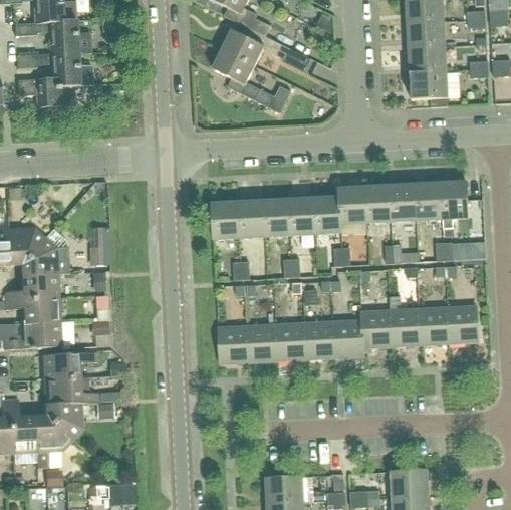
[(58,1),(58,0),(0,0),(0,3),(18,2),(18,0),(31,0),(32,22),(72,20),(71,1),(58,1)]
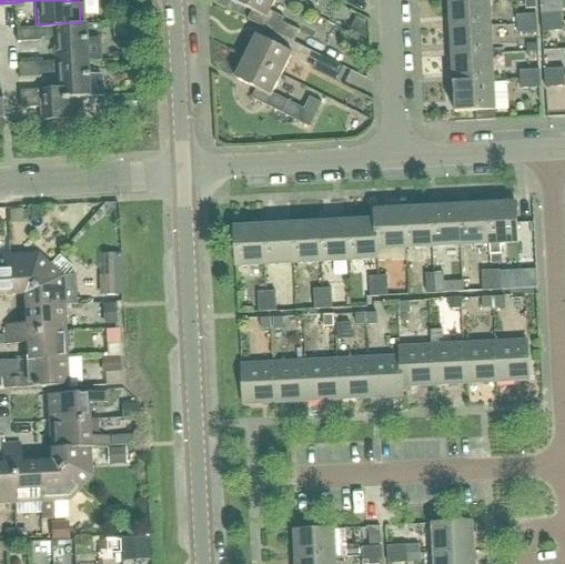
[(245,17),(274,31),(291,40),(291,39),(296,29),(280,20),(282,16),(268,9),(272,0),(235,0),(250,8),(245,17)]
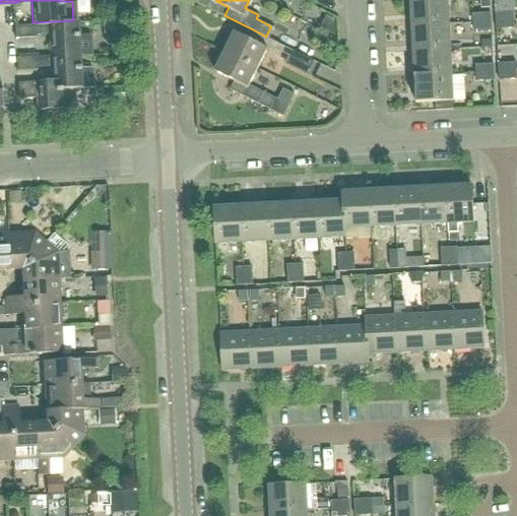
[(408,0),(410,23),(447,21),(445,0),(408,0)]
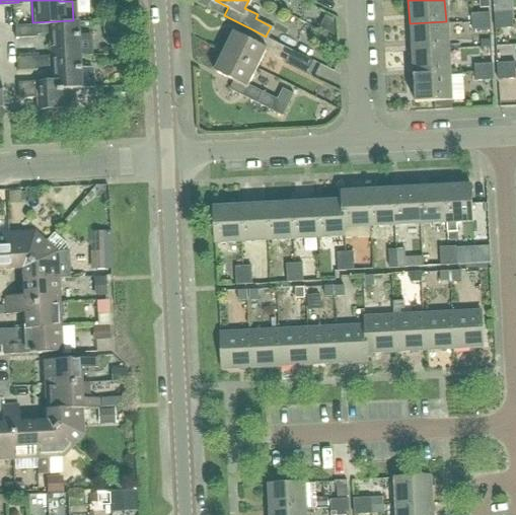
[(493,10),(493,18),(512,17),(511,9),(493,10)]
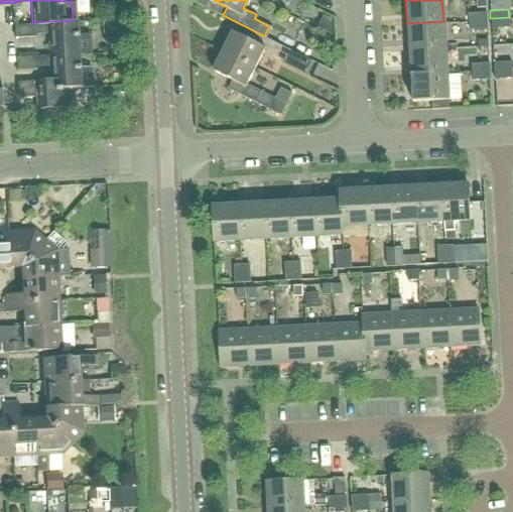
[(467,11),(468,20),(486,19),(486,11),(467,11)]
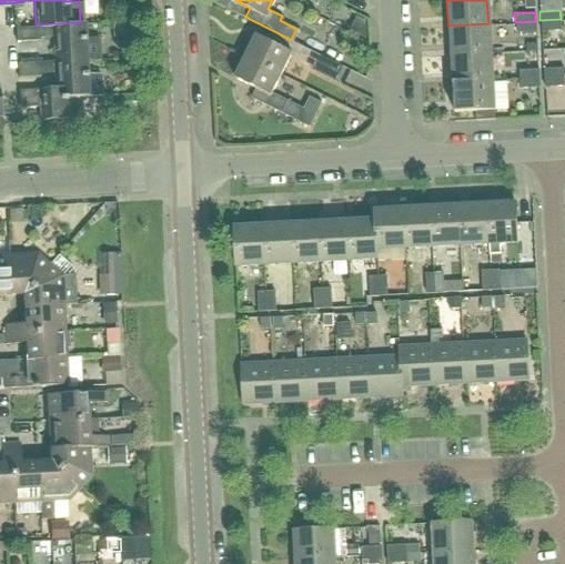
[(561,19),(540,20),(540,29),(561,28),(561,19)]
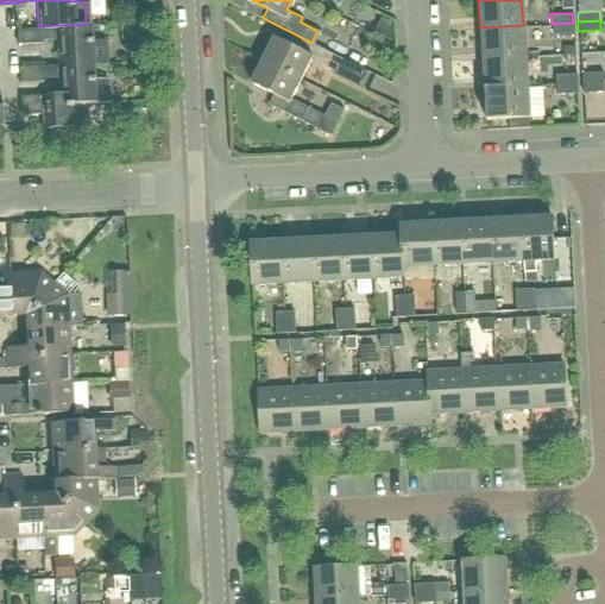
[(573,23),(552,24),(552,33),(573,32),(573,23)]
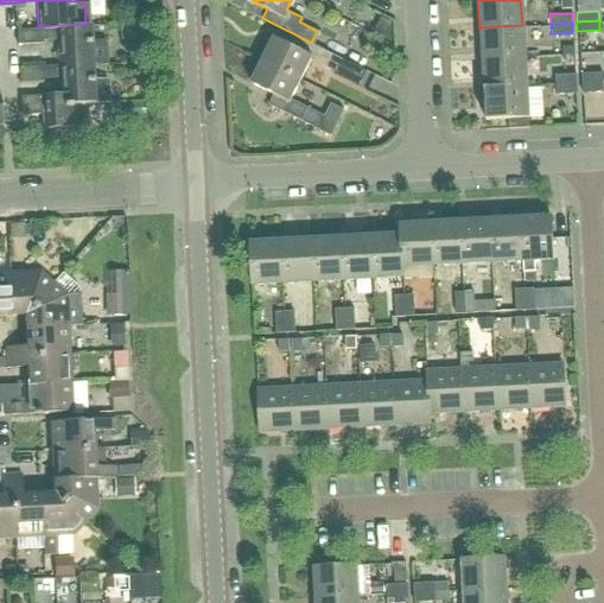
[(56,63),(56,64),(88,62),(88,63),(103,62),(102,38),(87,39),(86,24),(38,26),(38,27),(14,29),(14,43),(39,42),(39,38),(55,37),(56,63)]
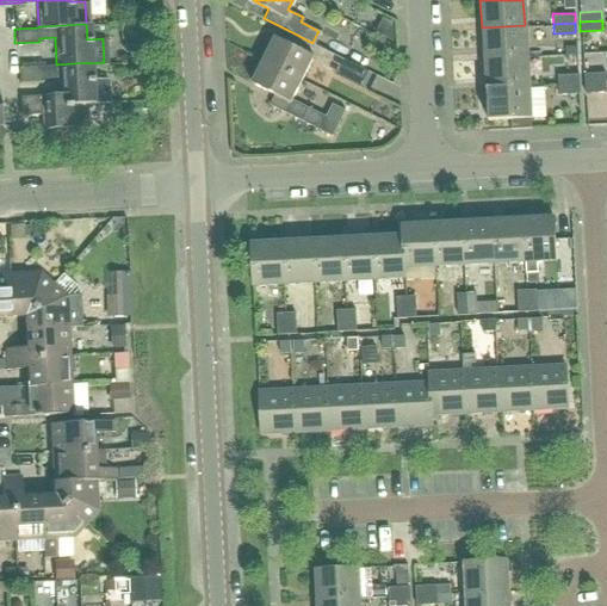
[(483,57),(526,55),(525,25),(482,28),(483,57)]
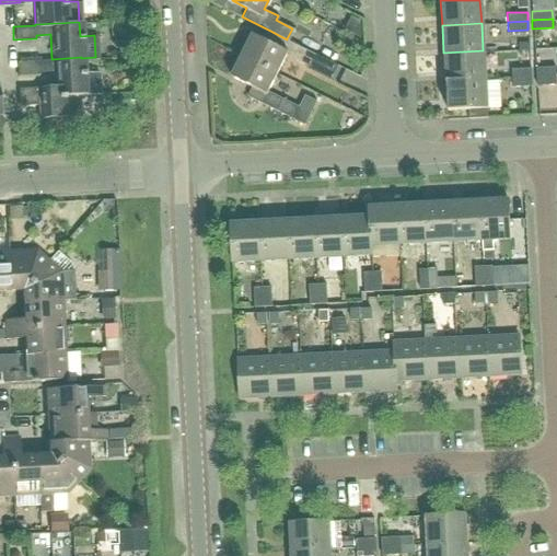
[(240,53),(276,70),(286,51),(308,64),(314,53),(287,38),(287,39),(270,31),(266,39),(251,32),(240,53)]
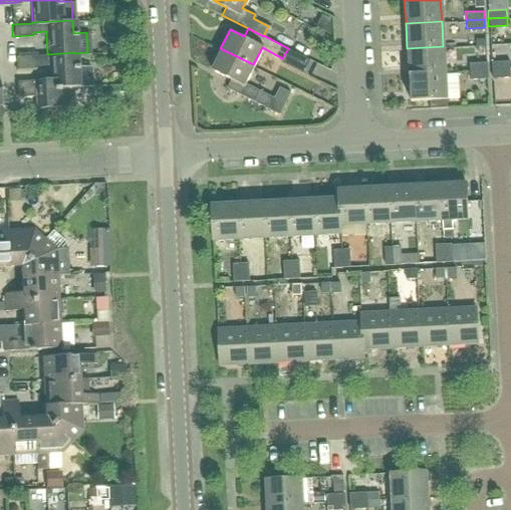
[(443,46),(407,48),(408,73),(445,71),(443,46)]
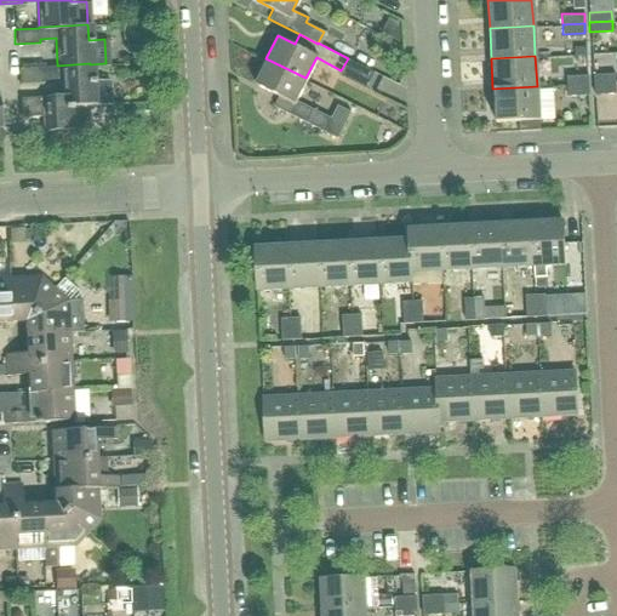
[(306,78),(266,58),(255,81),(278,93),(273,103),(335,135),(348,109),(336,103),(330,115),(296,98),(306,78)]
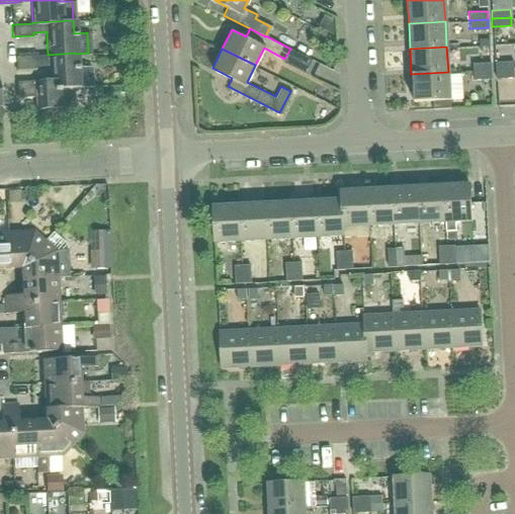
[(57,79),(57,87),(71,86),(90,85),(89,66),(76,66),(75,54),(75,53),(48,55),(48,54),(13,56),(14,68),(35,67),(35,65),(49,65),(50,79),(57,79)]
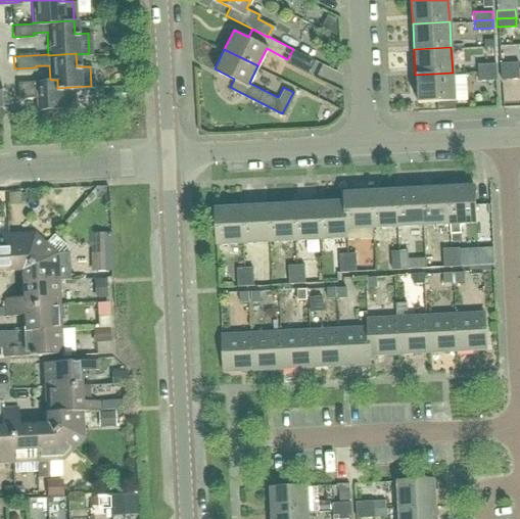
[(499,61),(500,69),(518,68),(518,60),(499,61)]
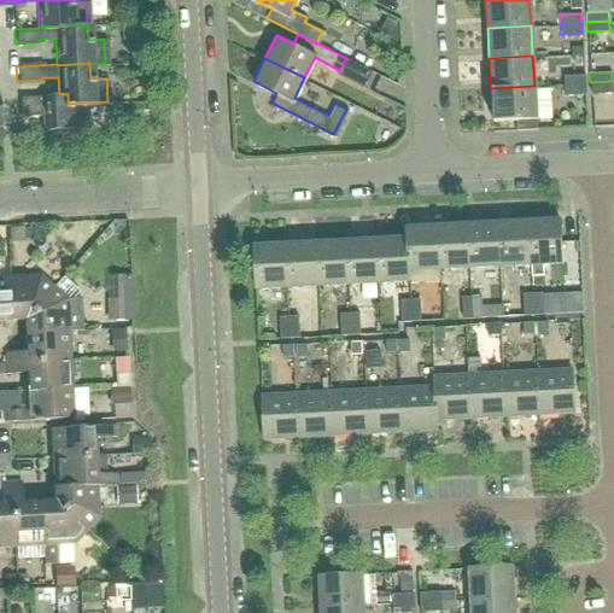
[(562,75),(562,85),(585,83),(584,74),(562,75)]
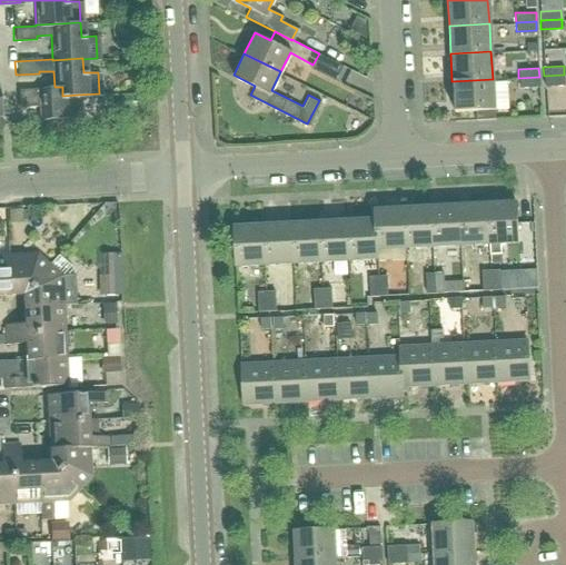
[(564,75),(544,76),(544,85),(565,83),(564,75)]
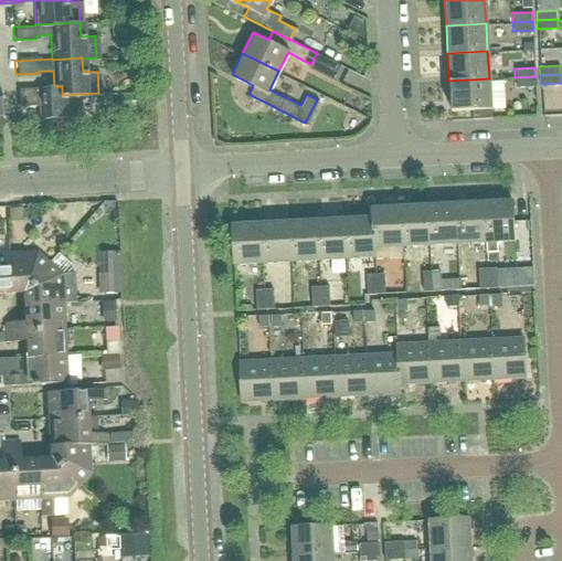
[(536,76),(515,77),(516,86),(536,85),(536,76)]
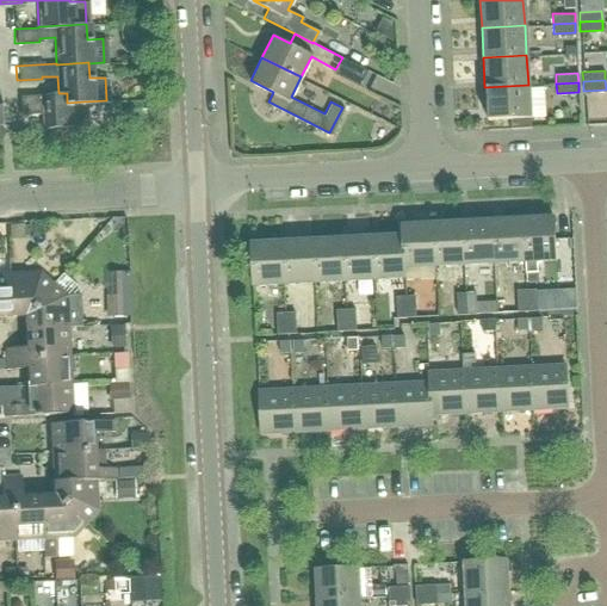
[(531,127),(528,85),(484,87),(487,118),(508,117),(509,128),(531,127)]
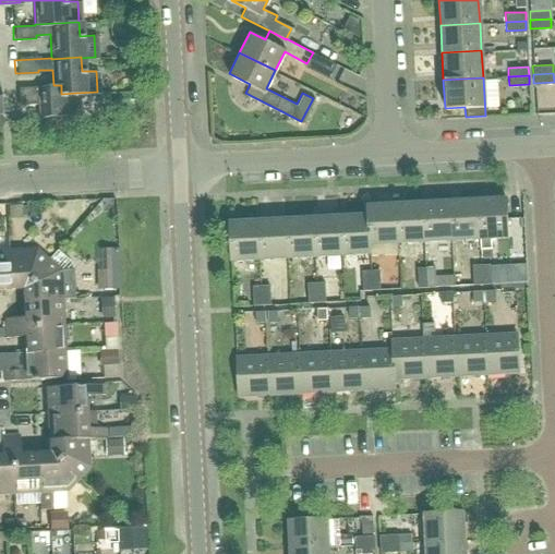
[(499,105),(498,77),(484,77),(485,105),(499,105)]
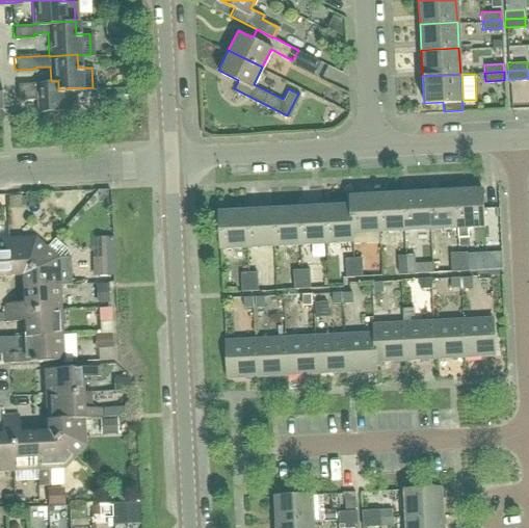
[(73,88),(58,89),(58,81),(51,81),(16,82),(17,99),(35,98),(36,111),(74,109),(73,88)]
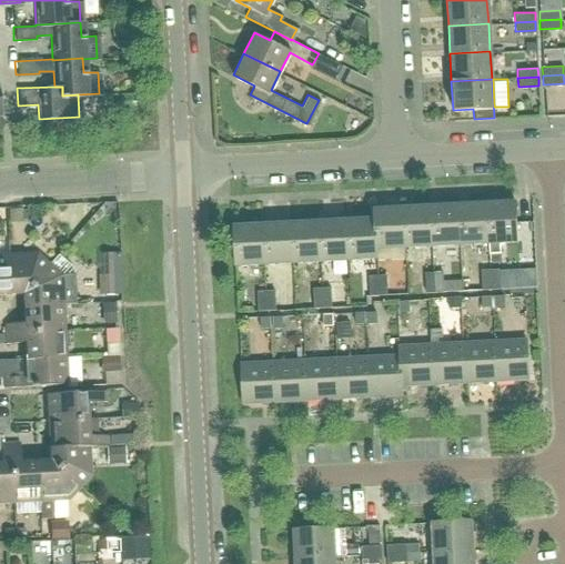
[(514,200),(485,202),(486,242),(516,241),(514,200)]
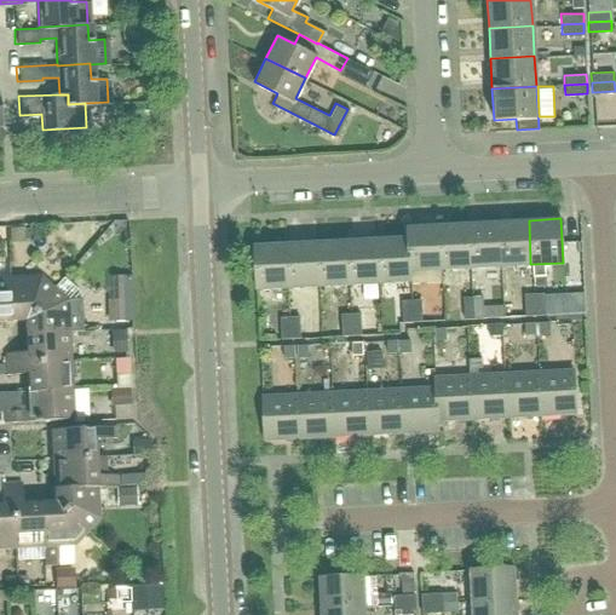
[(500,265),(530,264),(529,220),(498,222),(500,265)]
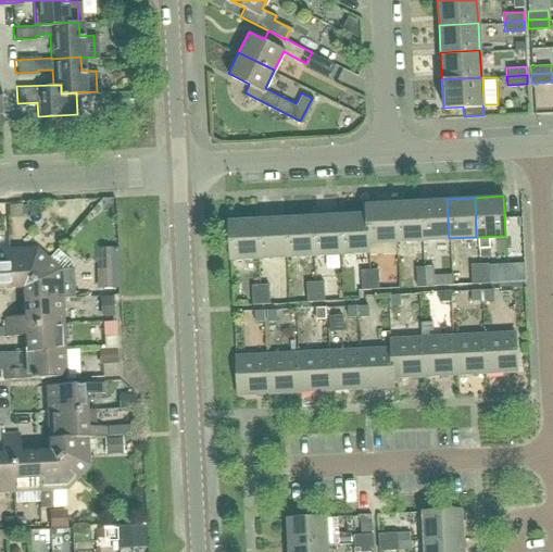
[(422,240),(449,238),(447,199),(419,200),(422,240)]
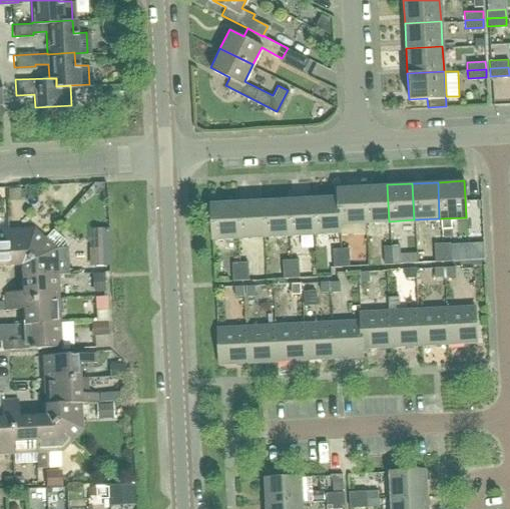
[(364,222),(389,221),(387,184),(362,185),(364,222)]
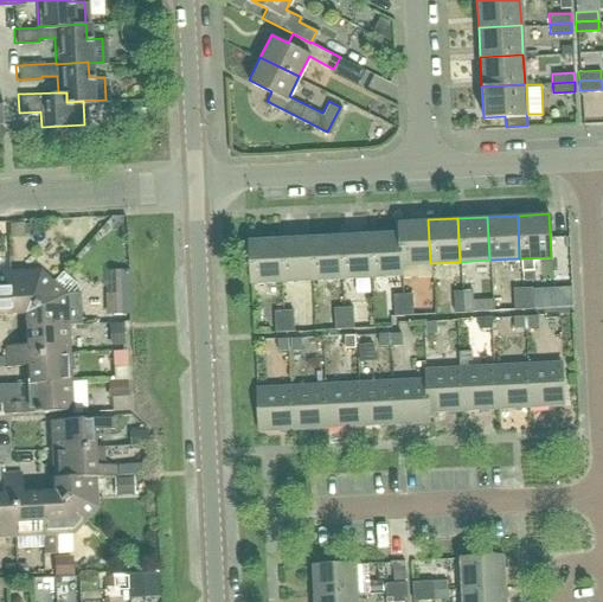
[(401,264),(430,263),(428,219),(397,222),(397,231),(398,231),(399,264),(401,264)]
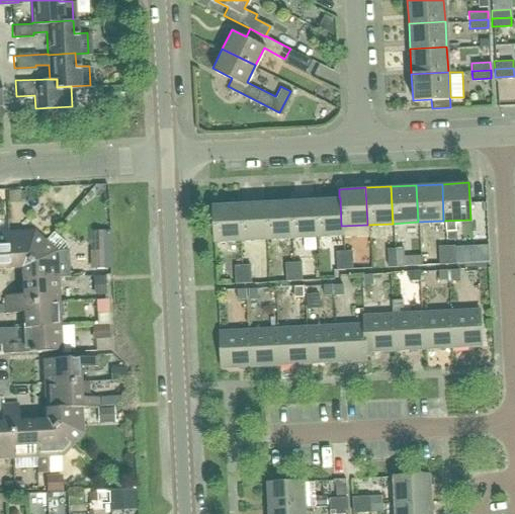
[(340,197),(339,197),(314,199),(316,236),(342,235),(342,226),(341,226),(340,197)]
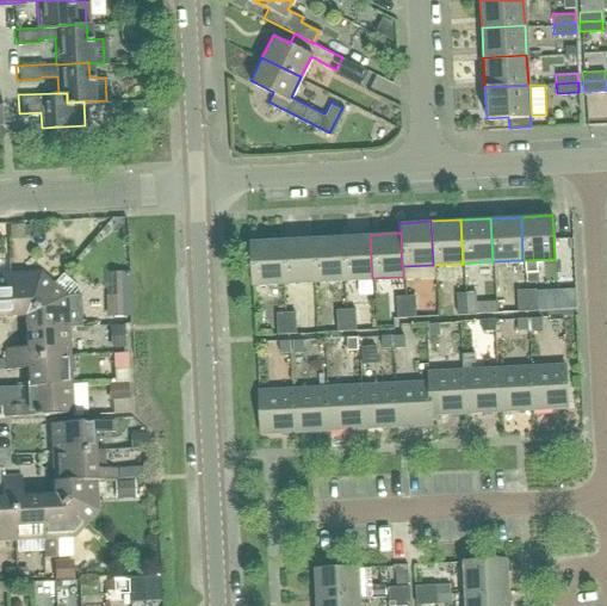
[(342,279),(372,278),(370,235),(340,236),(342,279)]
